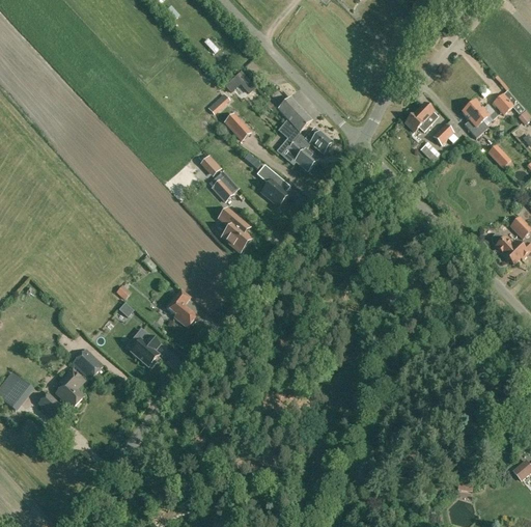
[(175,5),(170,9),(177,17),(182,11),(175,5)]
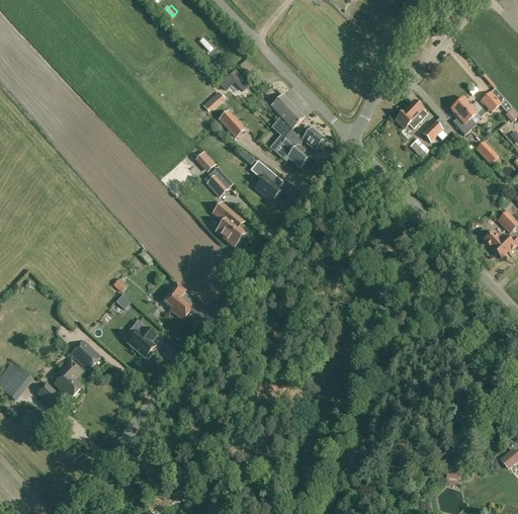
[(433,15),(430,20),(439,25),(442,20),(433,15)]
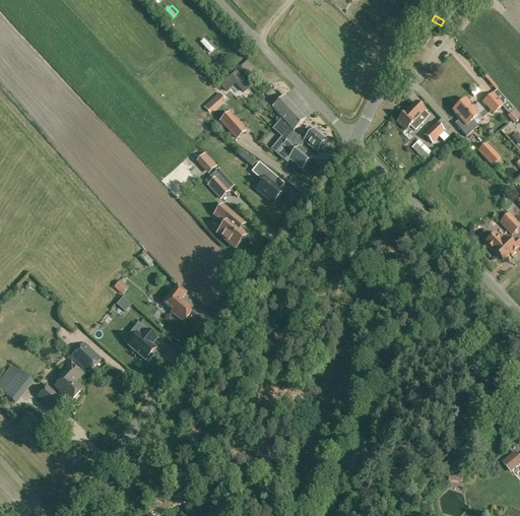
[(180,23),(183,33),(191,30),(188,21),(180,23)]
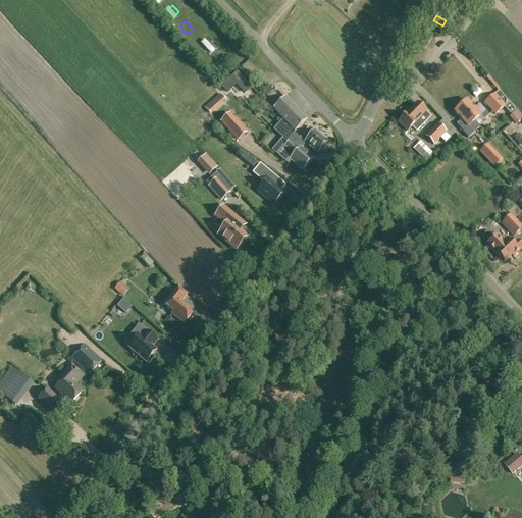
[(431,35),(425,30),(419,38),(425,42),(431,35)]
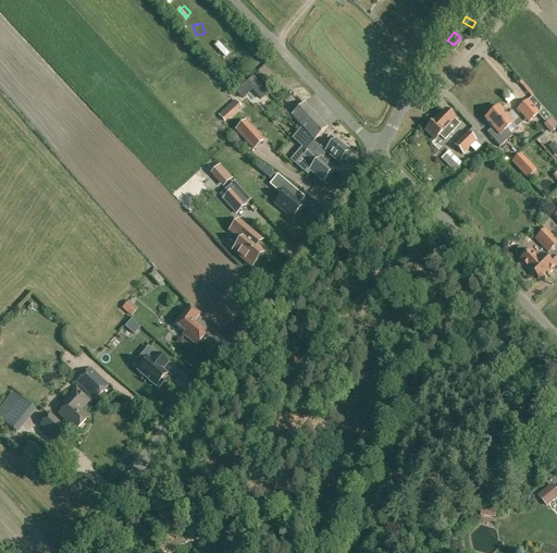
[(214,56),(225,52),(221,41),(211,45),(214,56)]
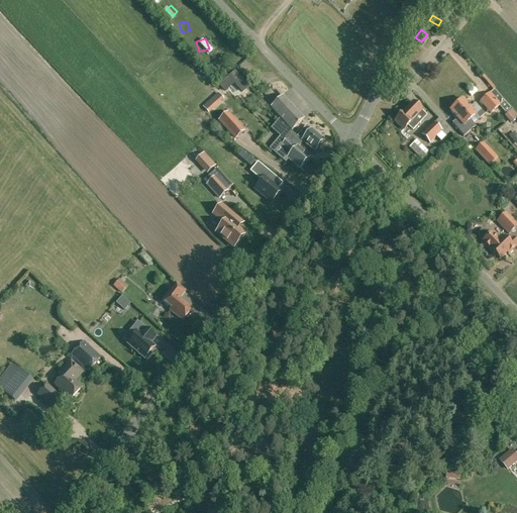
[(495,87),(481,99),(490,111),(499,104),(504,110),(510,106),(495,87)]
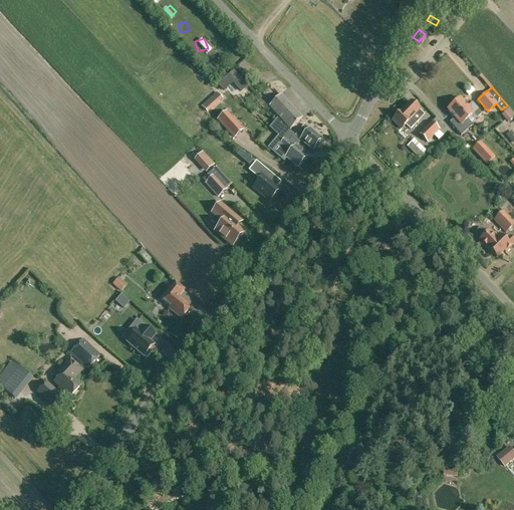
[(208,108),(211,104),(222,95),(216,89),(206,98),(202,102),(208,108)]
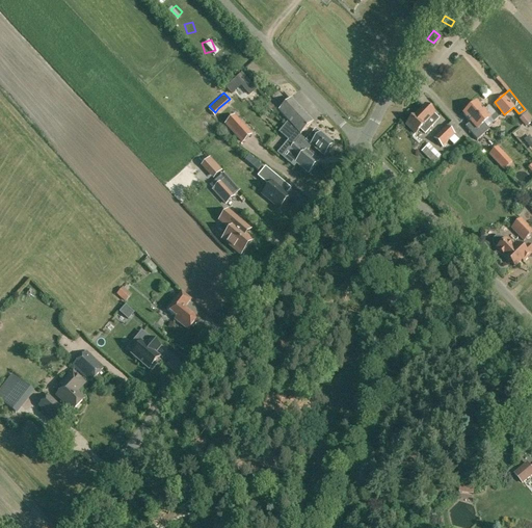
[(299,131),(313,120),(290,96),(277,108),(299,131)]
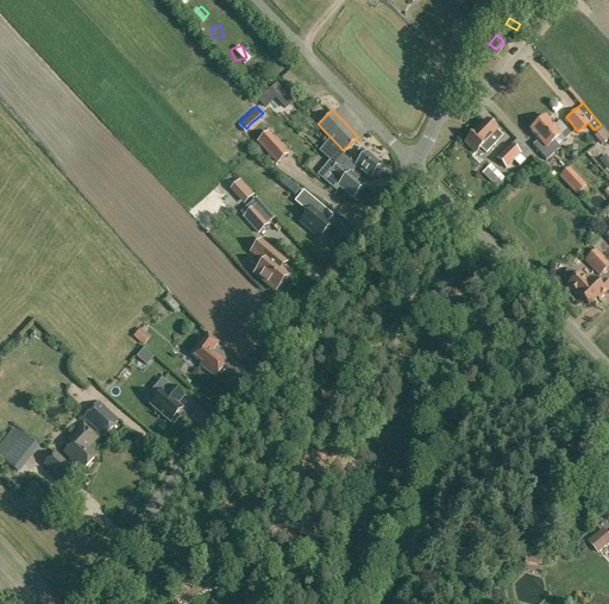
[(306,133),(318,123),(308,112),(297,123),(306,133)]
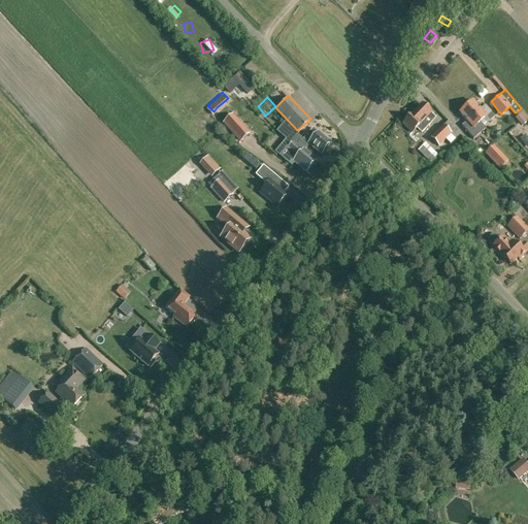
[(473,98),(466,104),(480,120),(491,109),(485,102),(480,106),(473,98)]
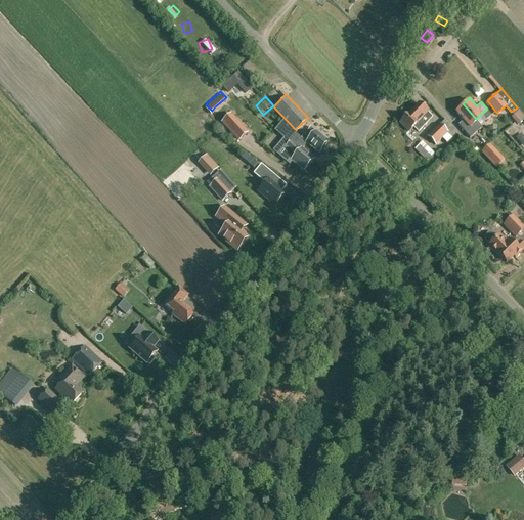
[(427,116),(430,113),(427,110),(428,109),(419,99),(400,119),(409,128),(413,124),(419,128),(429,118),(427,116)]
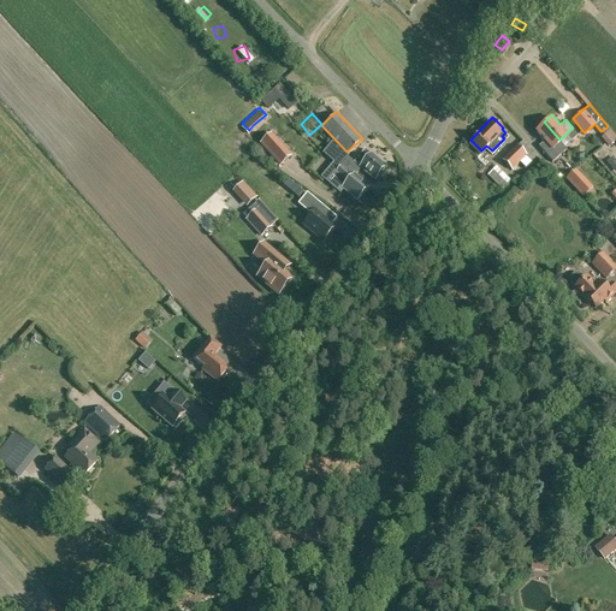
[(560,140),(544,122),(535,129),(544,138),(538,143),(545,152),(560,140)]
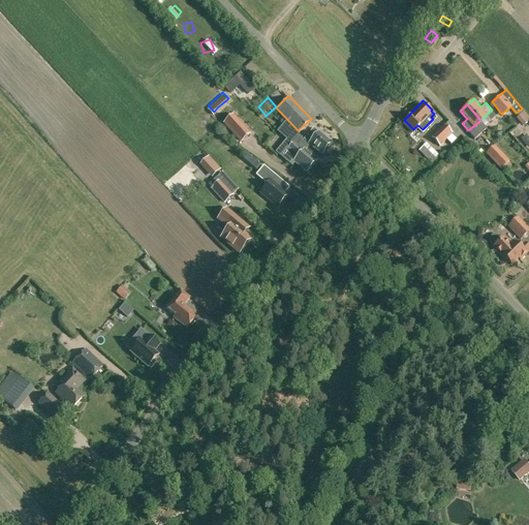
[(525,123),(528,120),(528,109),(527,107),(519,113),(525,123)]
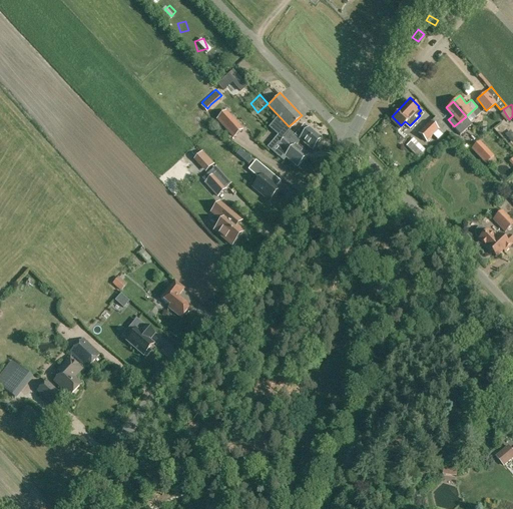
[(233,135),(242,126),(225,107),(215,116),(233,135)]
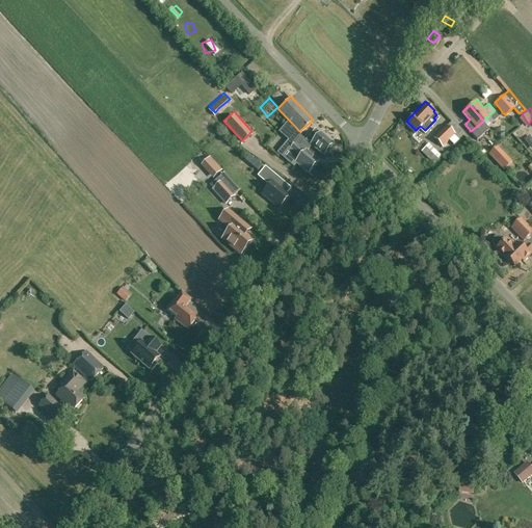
[(442,144),(455,131),(456,132),(460,128),(451,119),(447,123),(446,123),(433,135),(442,144)]
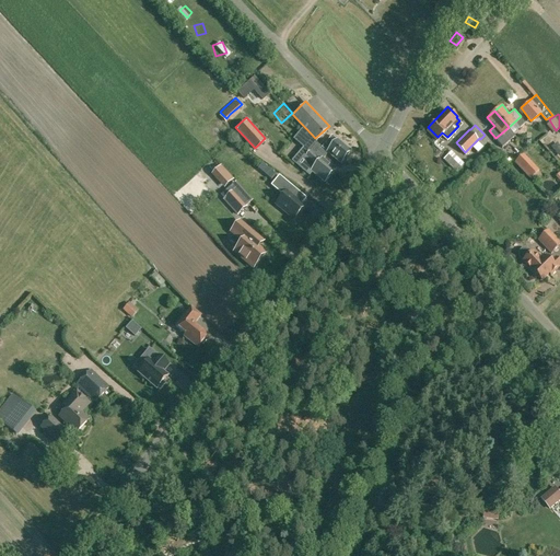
[(335,168),(326,160),(322,157),(326,150),(315,138),(303,126),(300,129),(303,131),(298,138),(310,148),(304,154),(315,163),(311,168),(325,178),(335,168)]
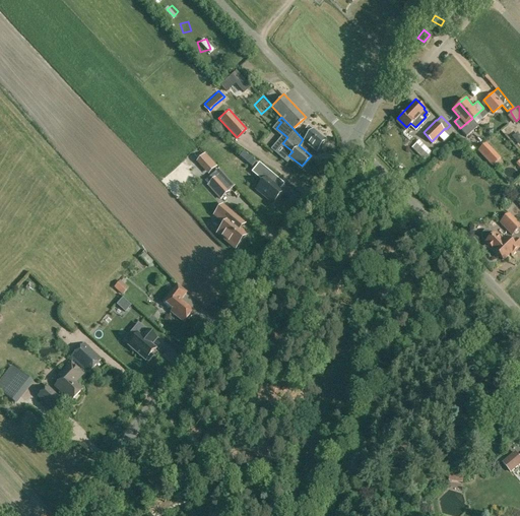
[(316,148),(325,137),(308,123),(299,133),(316,148)]
